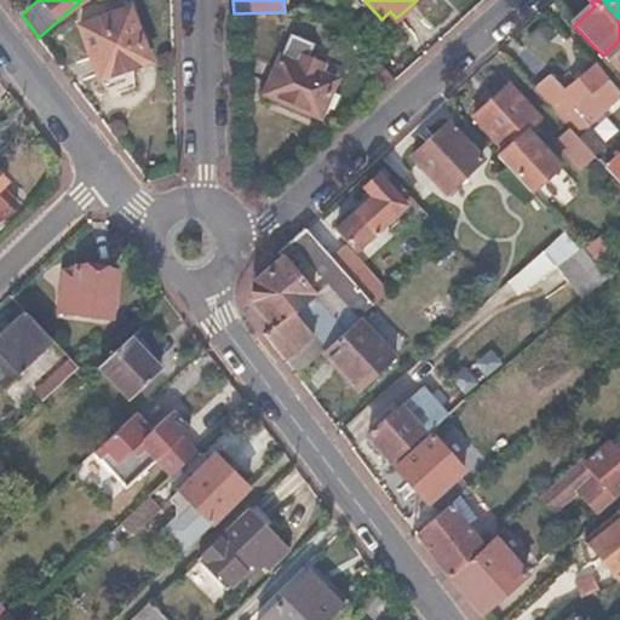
[(130,4),(80,26),(99,79),(150,56),(130,4)]
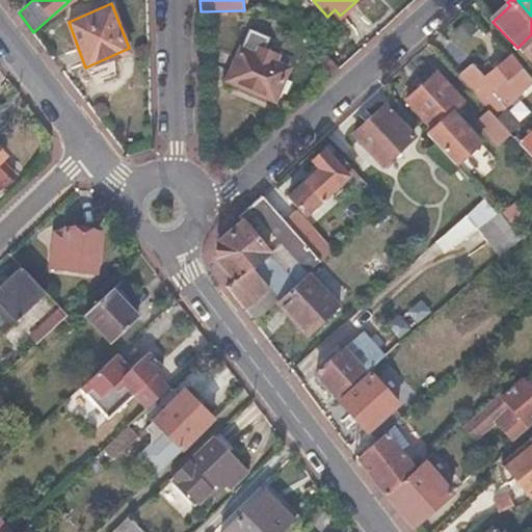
[(270,38),(249,29),(230,74),(258,85),(255,90),(275,100),(289,70),(275,64),(278,56),(265,50),(270,38)]
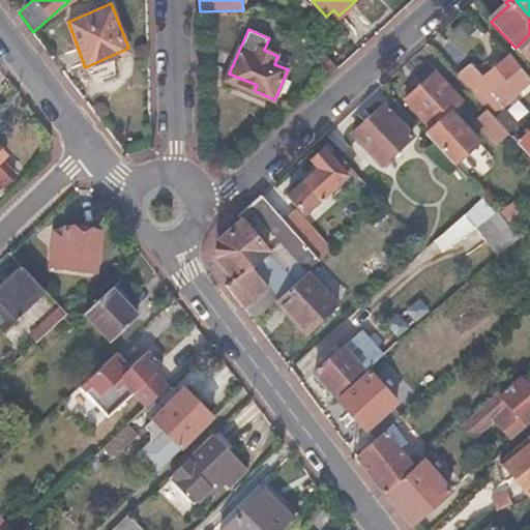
[(469,62),(460,70),(487,104),(499,94),(504,102),(529,83),(508,56),(481,78),(469,62)]
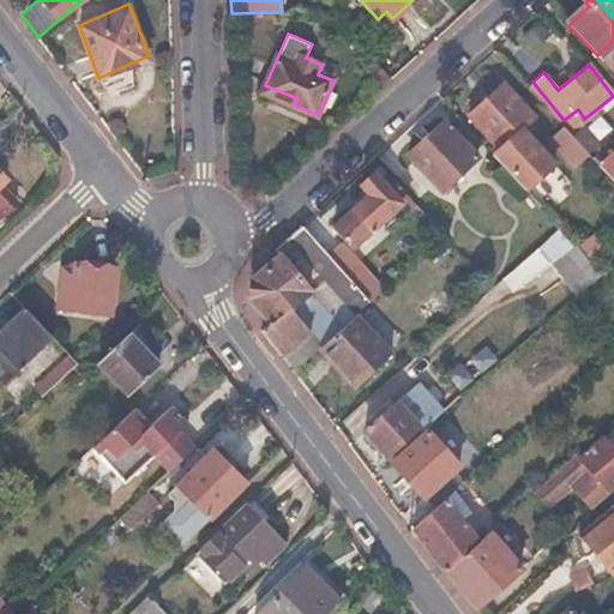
[(503,80),(467,112),(497,146),(489,152),(523,188),(552,163),(519,127),(533,115),(503,80)]
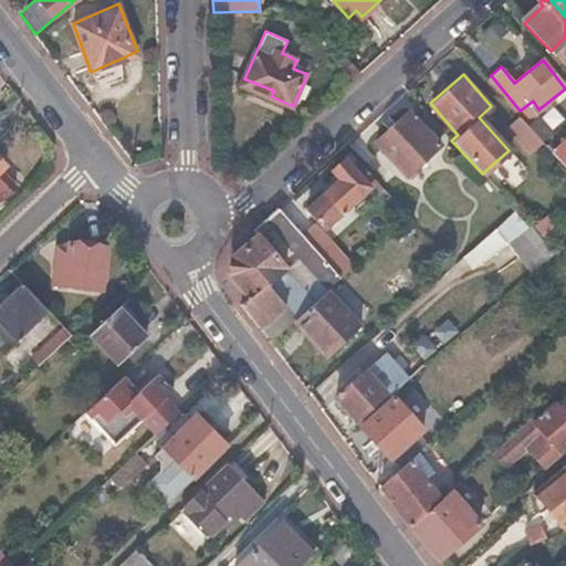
[(410,113),(377,144),(406,175),(439,145),(410,113)]
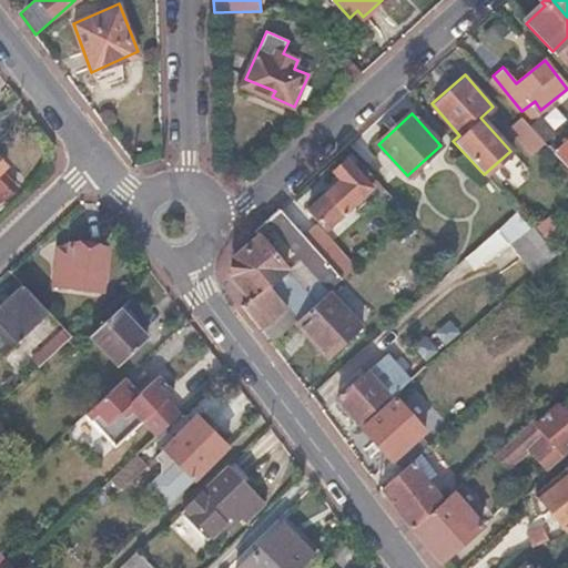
[(523,117),(510,128),(534,152),(546,141),(523,117)]
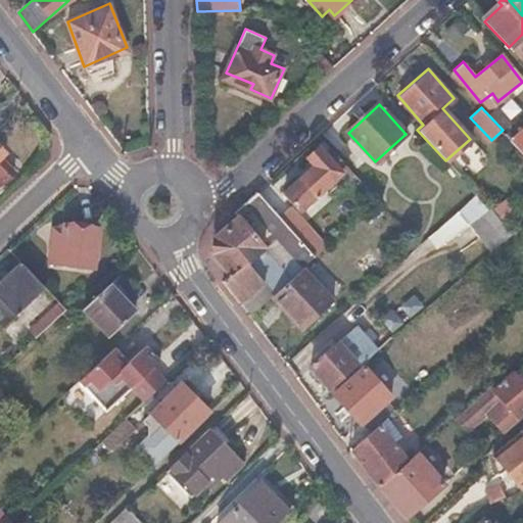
[(522,129),(512,140),(522,152),(522,129)]
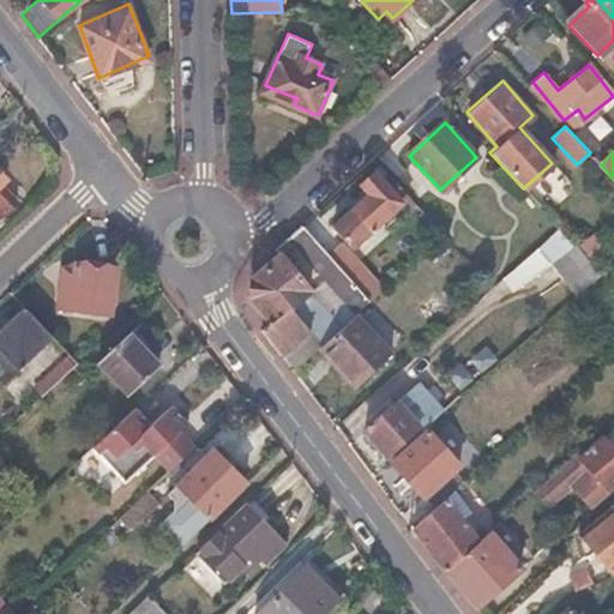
[(360,186),(367,197),(331,228),(350,248),(407,197),(389,176),(383,182),(374,173),(360,186)]
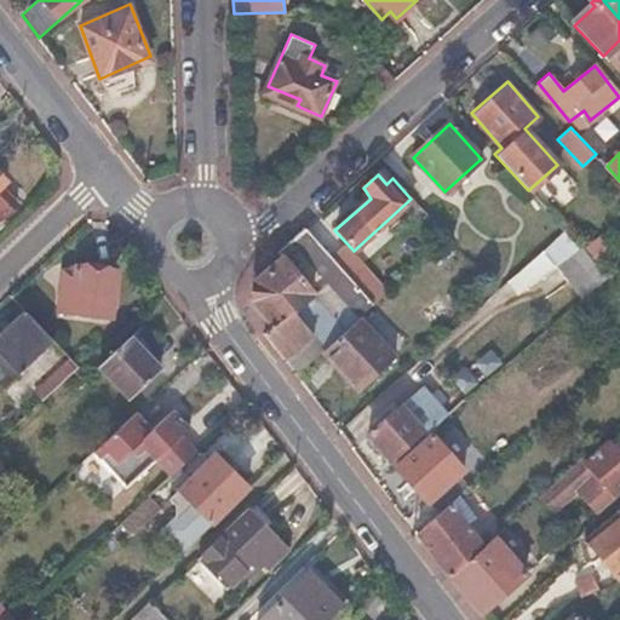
[(0,219),(16,206),(0,189),(6,183),(0,176),(0,219)]
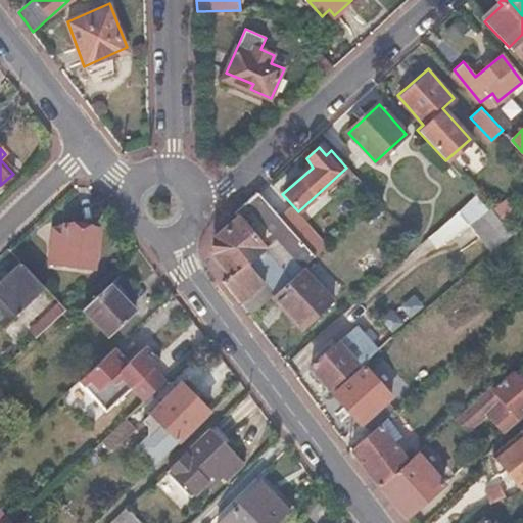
[(258,192),(245,203),(301,269),(315,256),(280,217),(258,192)]
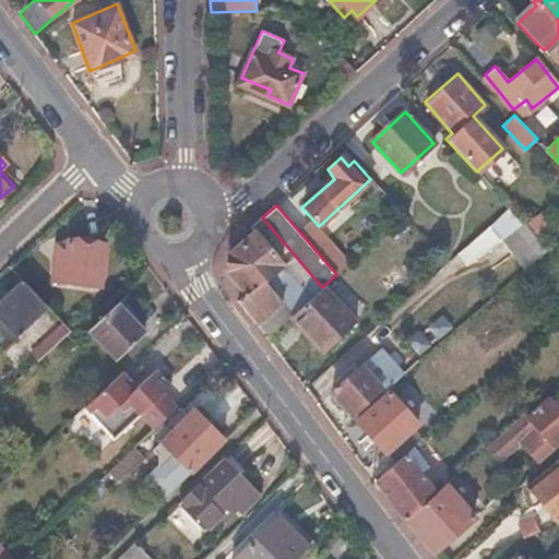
[(500,240),(525,270),(546,251),(509,210),(458,256),(468,268),(500,240)]
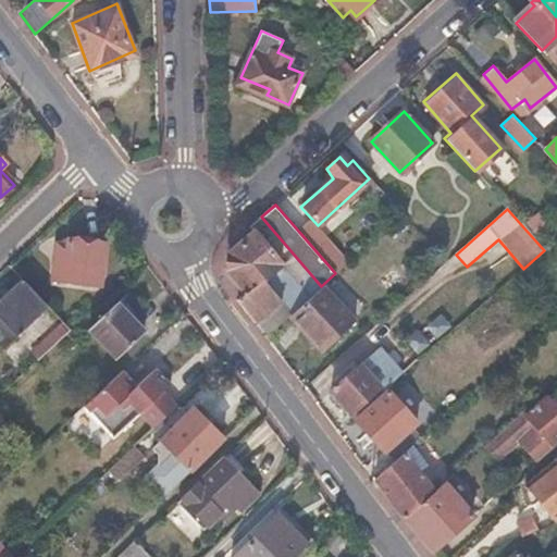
[(310,221),(298,231),(335,273),(347,262),(310,221)]
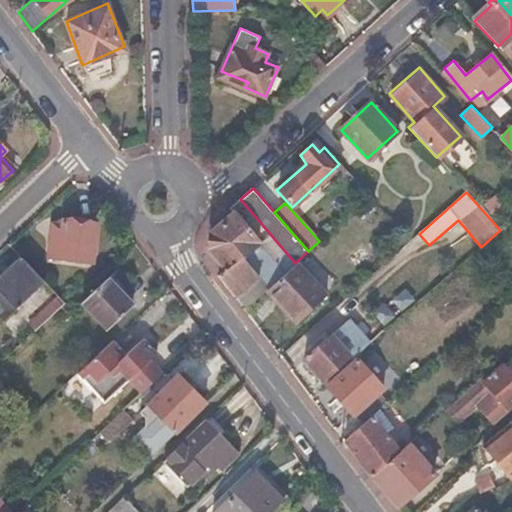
[(208,248),(226,269),(217,277),(243,311),(266,290),(285,272),(275,260),(258,276),(240,255),(256,239),(252,234),(243,224),(234,214),(211,232),(208,248)]
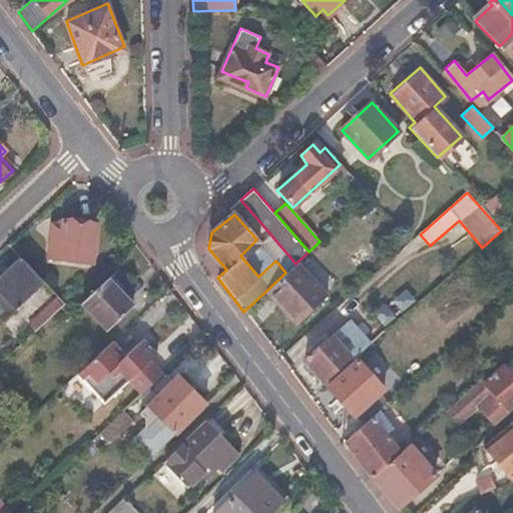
[(61,233),(50,232),(48,261),(92,264),(95,225),(62,223),(61,233)]
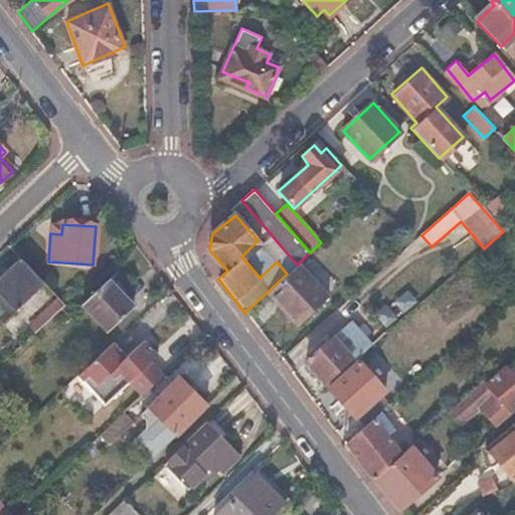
[(282,258),(277,262),(287,274),(292,270),(282,258)]
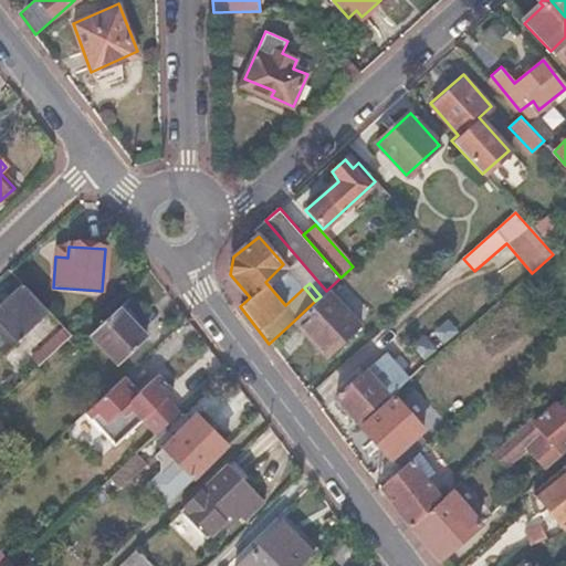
[(48,313),(21,285),(0,305),(0,355),(1,357),(48,313)]
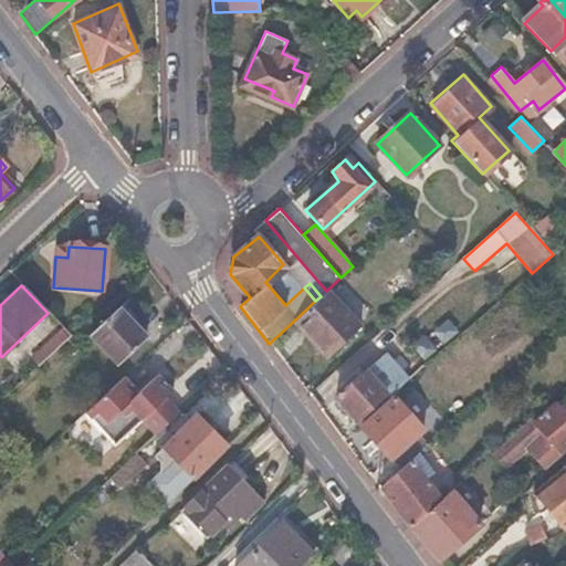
[(321,296),(315,301),(294,321),(329,358),(362,329),(326,291),(321,296)]
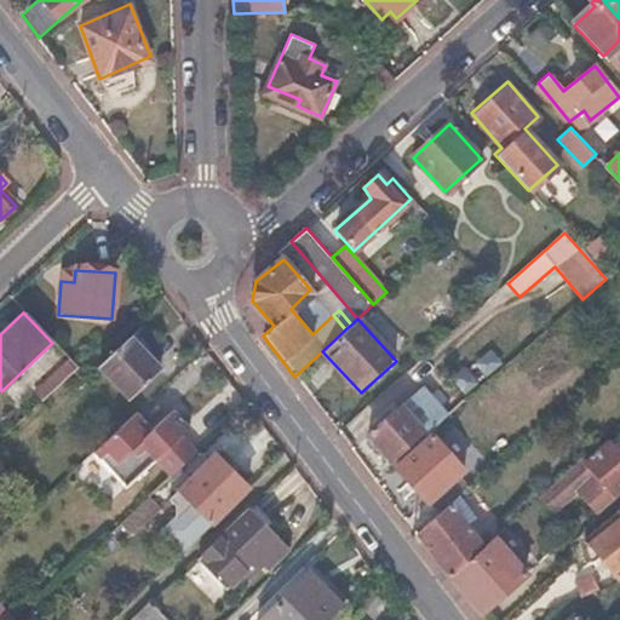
[(130,338),(98,367),(130,399),(160,369),(130,338)]
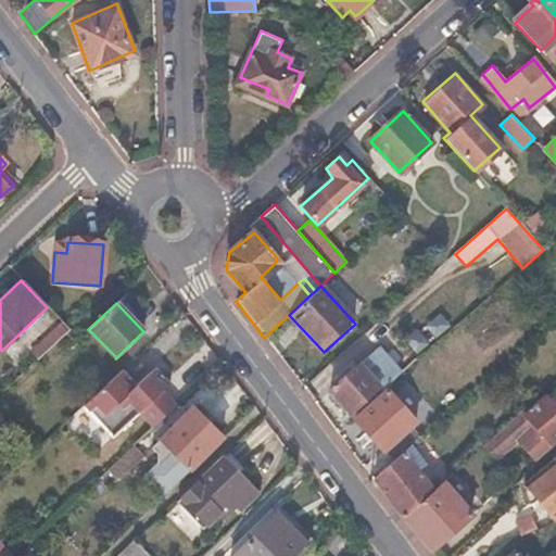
[(390,353),(380,362),(395,378),(405,369),(390,353)]
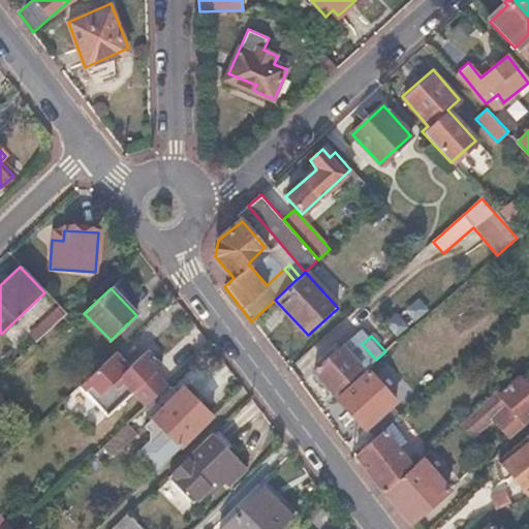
[(361,367),(342,346),(314,372),(333,392),(361,367)]
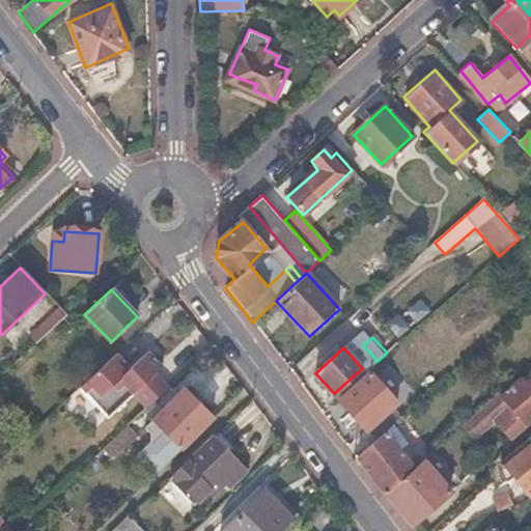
[(133,369),(118,354),(81,387),(109,417),(132,395),(156,373),(163,366),(150,353),(133,369)]
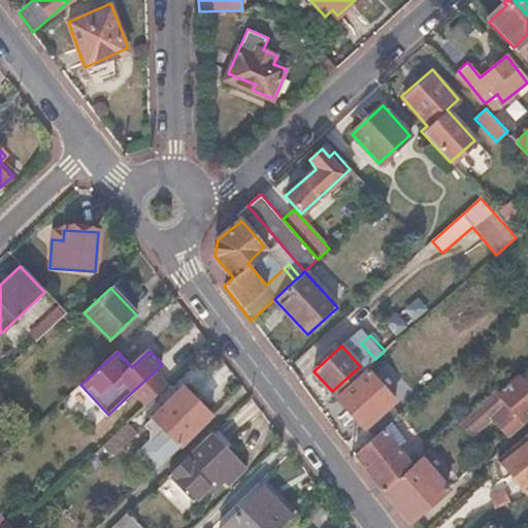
[(167,386),(155,371),(131,393),(144,406),(167,386)]
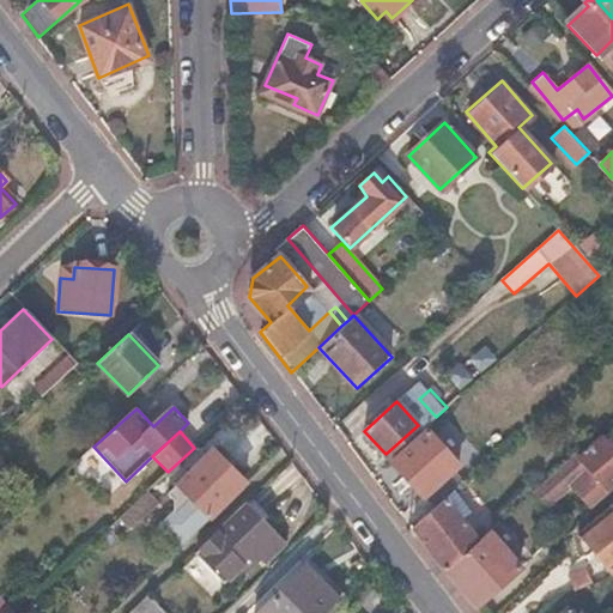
[(426,431),(393,462),(424,497),(457,466),(426,431)]
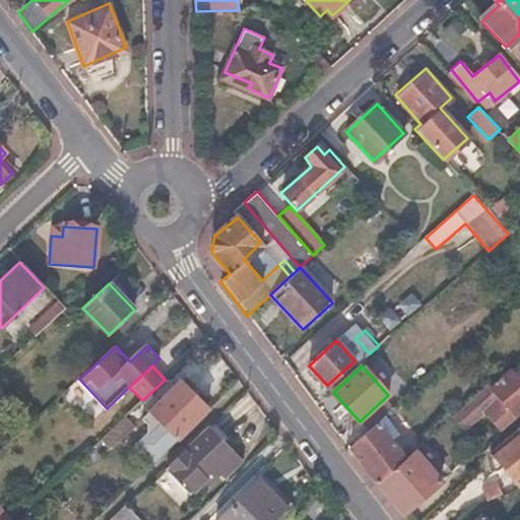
[(491,387),(489,384),(452,417),(461,428),(462,429),(483,409),(500,428),(519,409),(519,389),(518,387),(519,384),(519,379),(511,370),(491,387)]
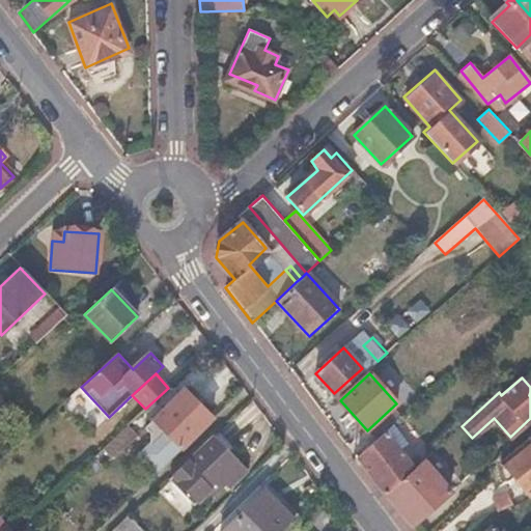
[(213,419),(187,393),(146,431),(149,435),(148,444),(137,455),(155,475),(213,419)]
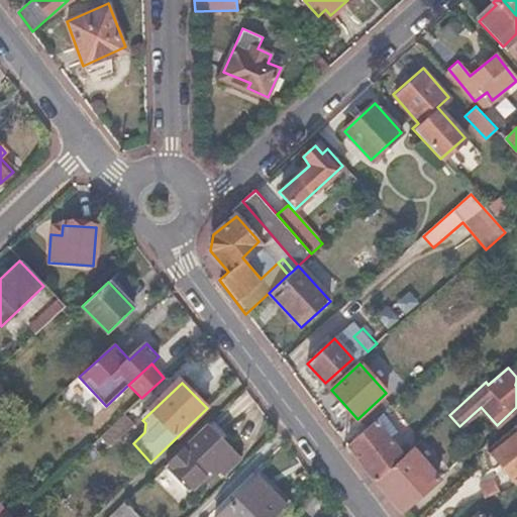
[(383,413),(345,445),(375,483),(377,481),(405,454),(390,437),(398,430),(383,413)]
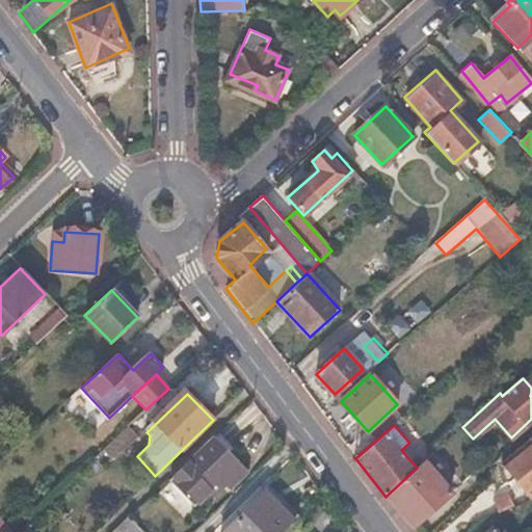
[(472,437),(462,427),(433,453),(444,463),(472,437)]
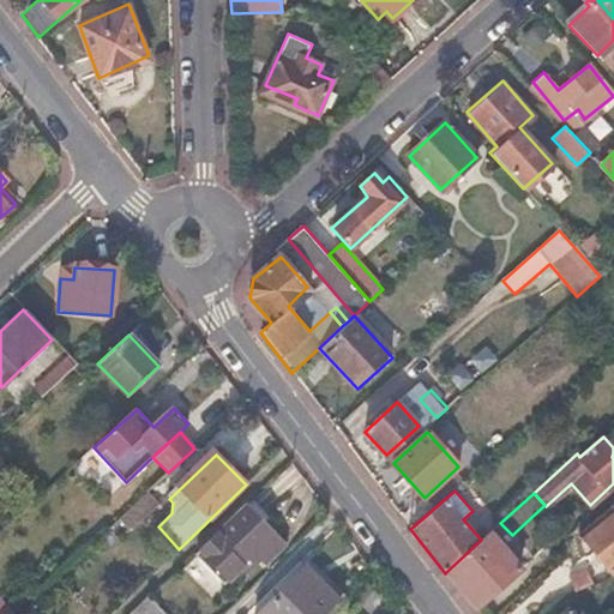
[(211,540),(218,547),(206,558),(235,587),(264,559),(268,563),(284,546),(247,506),(211,540)]
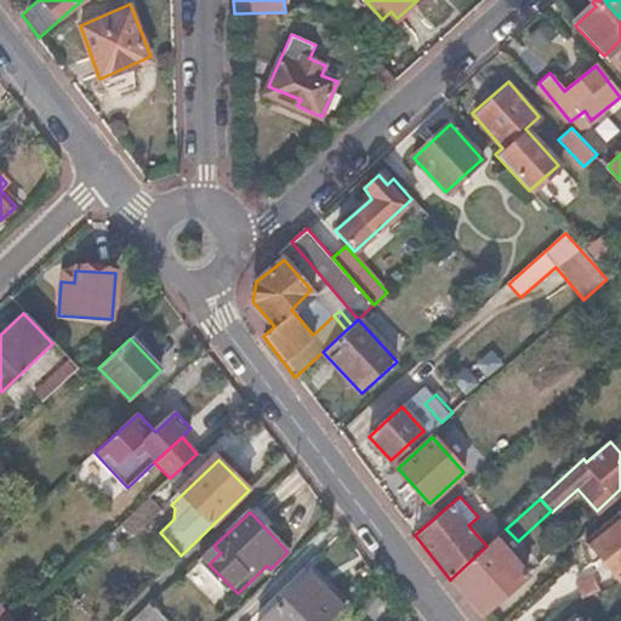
[(620,514),(588,540),(617,581),(620,579),(620,514)]
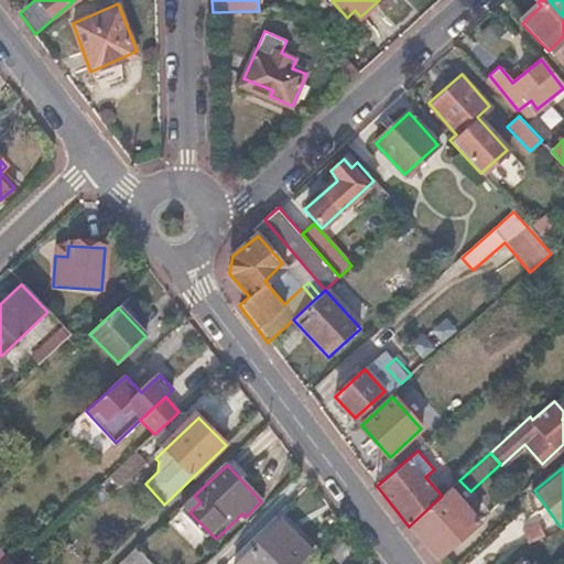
[(129,480),(118,469),(99,487),(110,498),(129,480)]
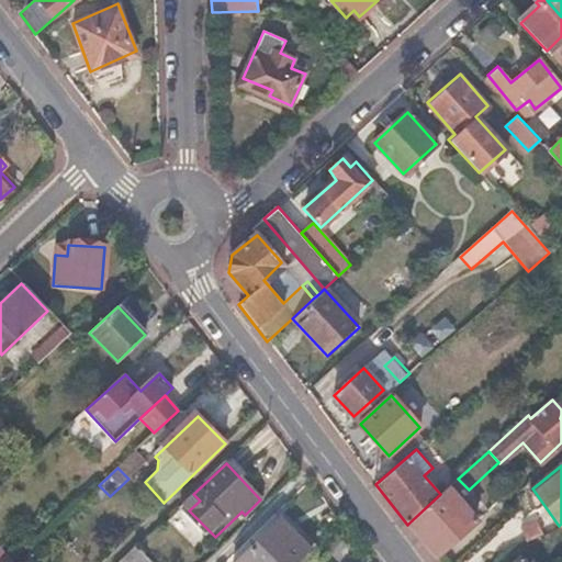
[(449,487),(440,494),(409,523),(438,555),(478,520),(449,487)]
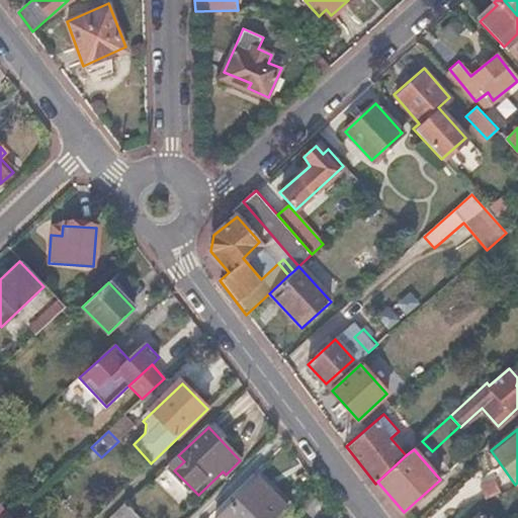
[(274,517),(285,507),(258,479),(218,517),(274,517)]
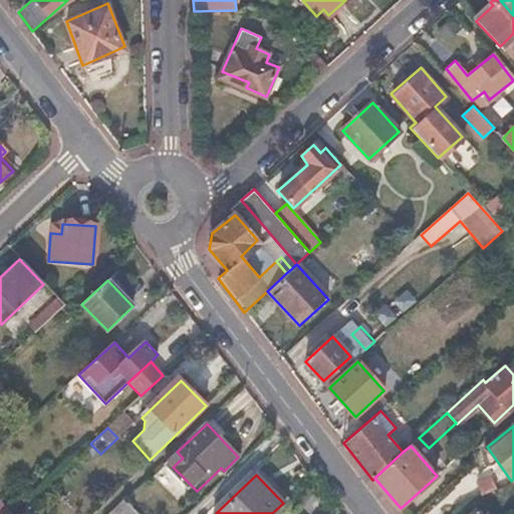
[(138,513),(124,499),(113,509),(108,513),(138,513)]
